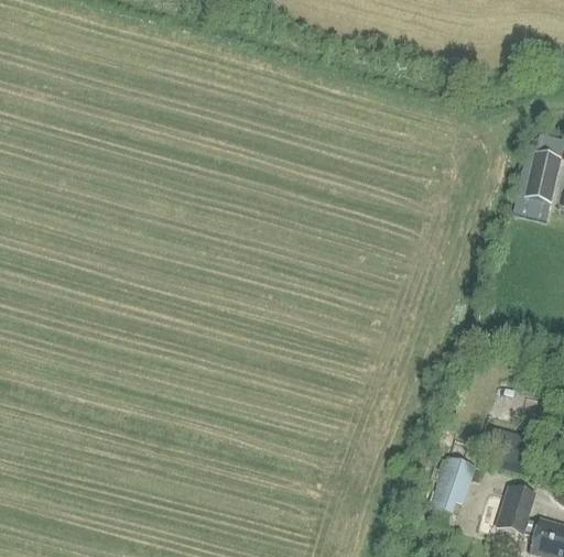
[(563,137),(539,132),(534,152),(561,157),(563,139),(563,137)]
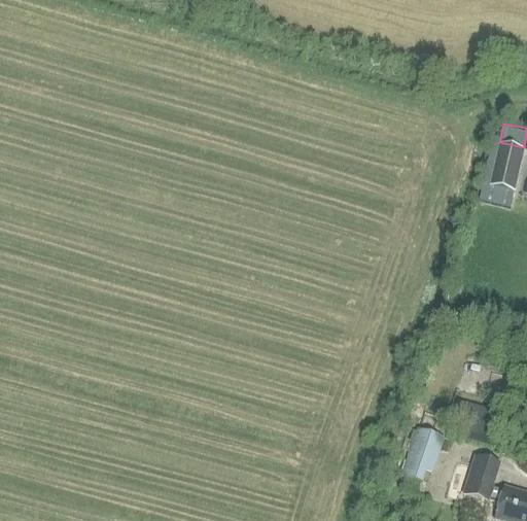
[(515,189),(524,147),(499,142),(490,184),(515,189)]
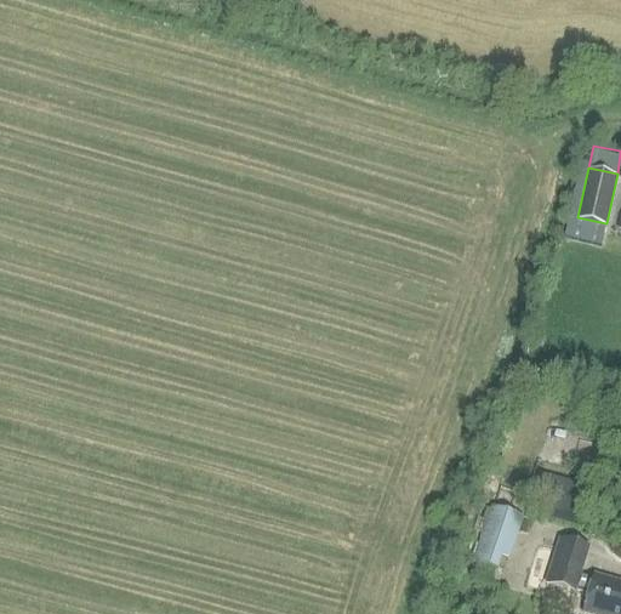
[(568,215),(564,232),(602,239),(605,223),(577,217),(568,215)]
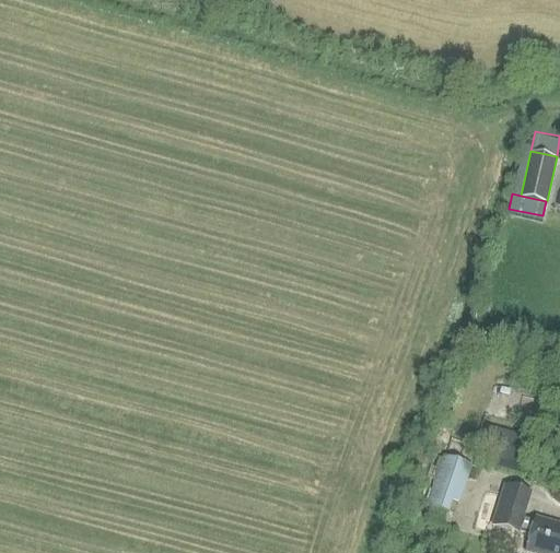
[(486,422),(481,437),(486,438),(483,446),(499,450),(496,461),(525,470),(528,458),(520,456),(524,440),(526,434),(486,422)]
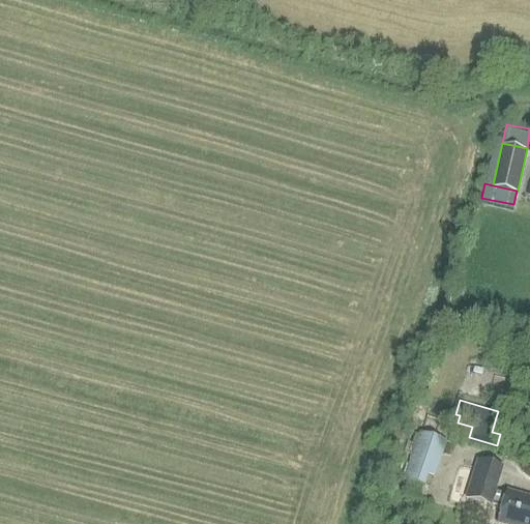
[(419,427),(403,474),(428,483),(443,436),(419,427)]
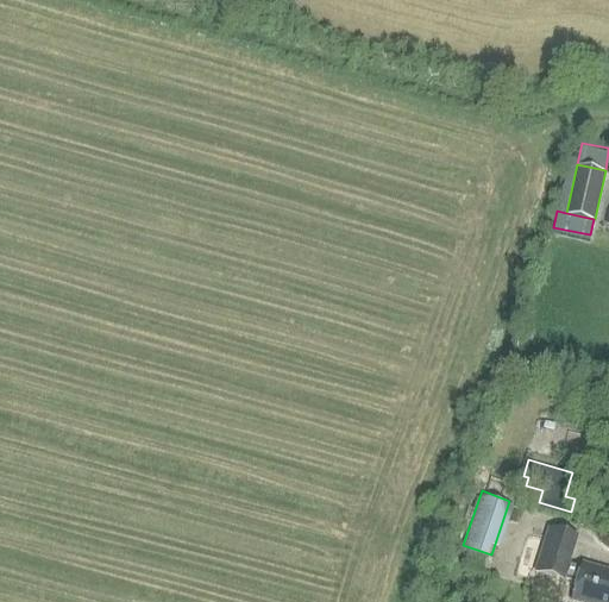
[(573,540),(546,532),(537,564),(577,576),(571,593),(603,601),(608,601),(608,564),(584,557),(582,562),(567,557),(573,540)]
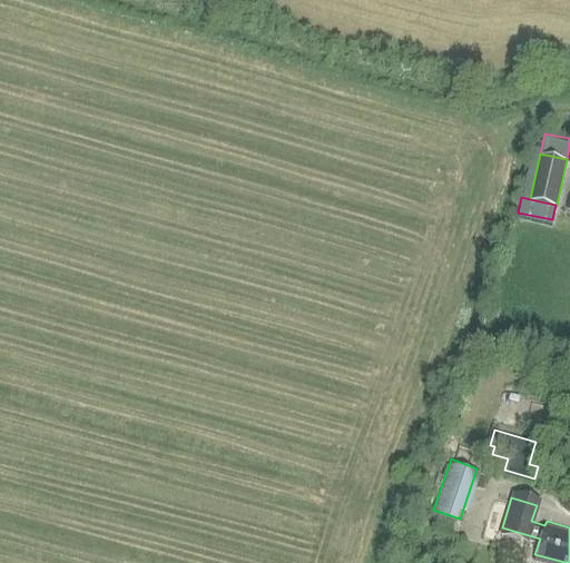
All buildings are outlined.
